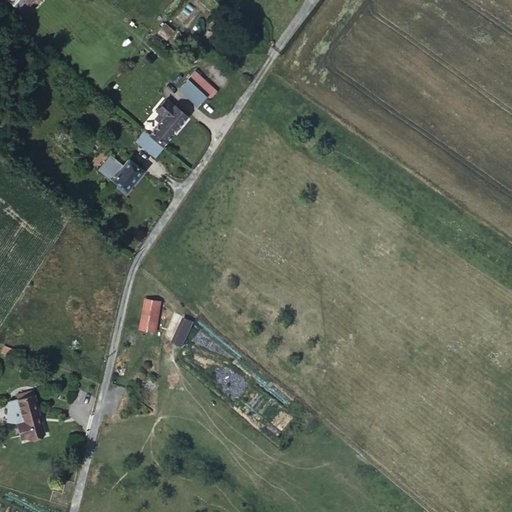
[(19,0),(14,6),(20,12),(31,0),(19,0)]
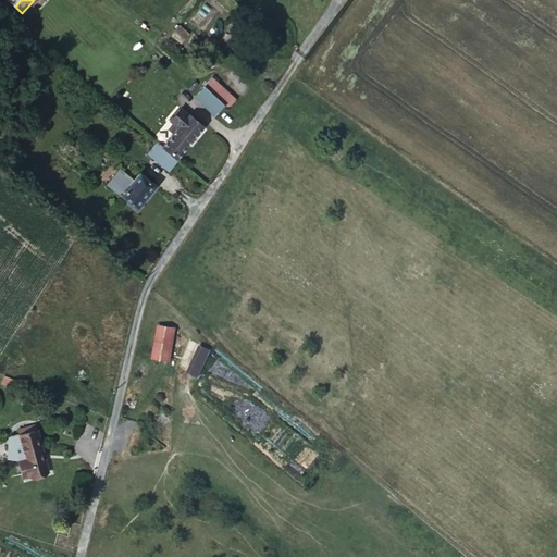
[(211,77),(195,96),(214,115),(223,106),(226,109),(235,100),(211,77)]
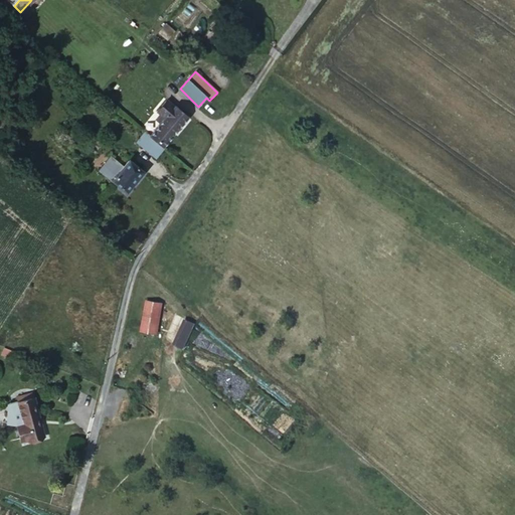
[(160,115),(164,118),(160,124),(149,136),(164,147),(189,118),(175,106),(174,107),(166,100),(157,112),(160,115)]
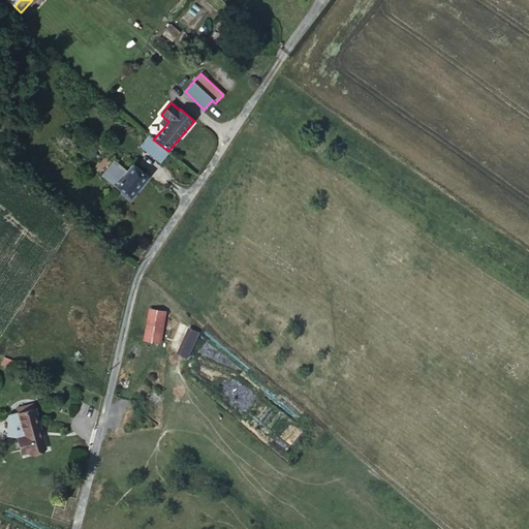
[(159,123),(164,127),(168,121),(164,118),(159,123)]
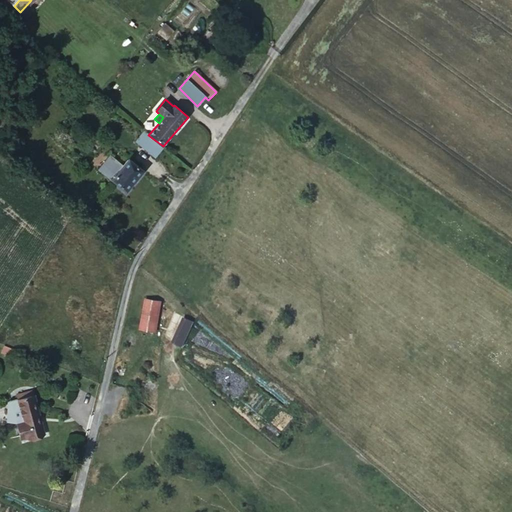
[(144,131),(137,140),(141,143),(148,135),(144,131)]
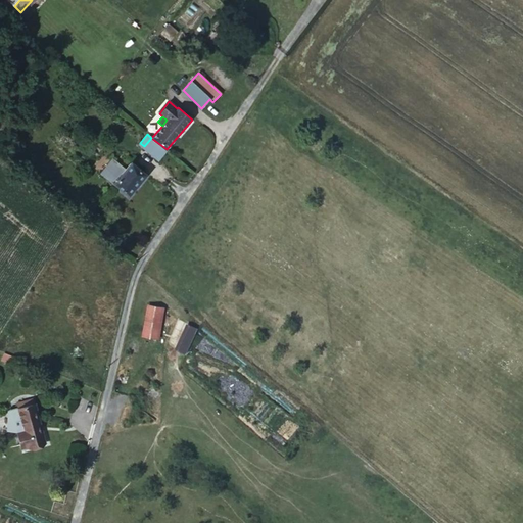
[(167,149),(151,138),(144,146),(140,143),(138,145),(157,160),(167,149)]
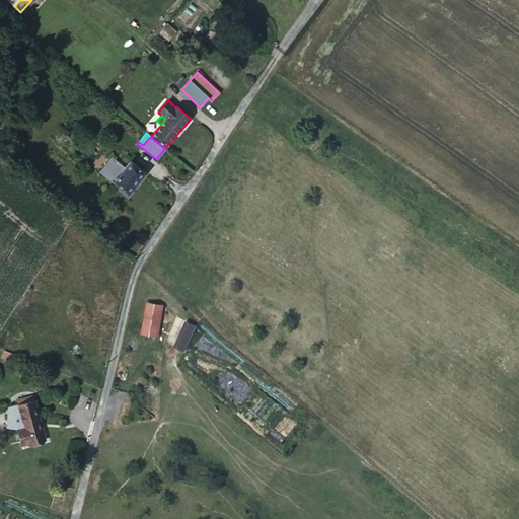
[(109,160),(99,172),(127,195),(144,173),(130,161),(123,169),(121,167),(121,168),(109,160)]
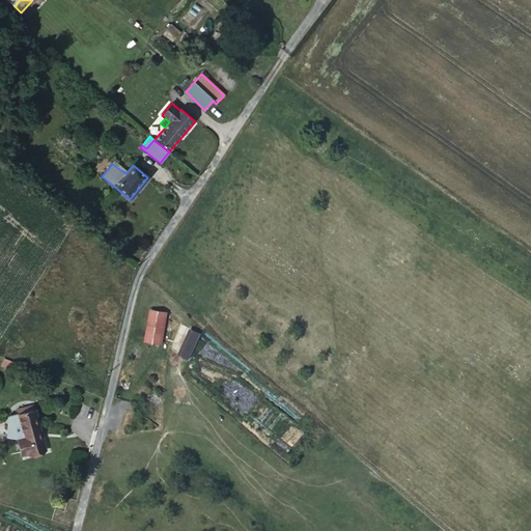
[(167,312),(151,310),(146,341),(162,344),(167,312)]
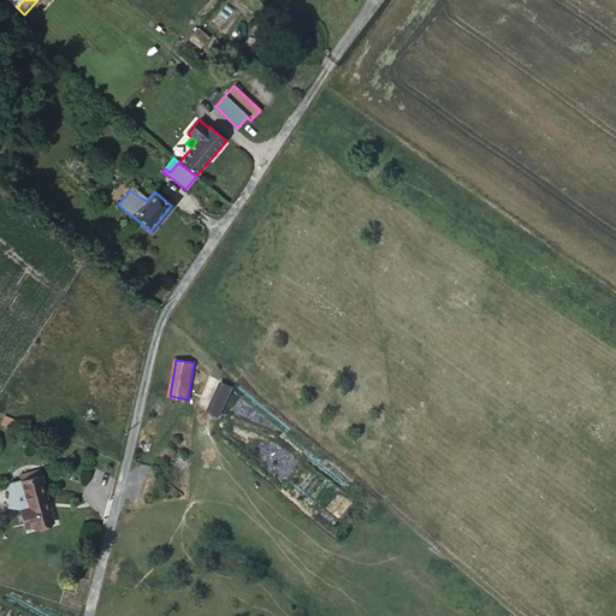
[(219,416),(234,386),(224,383),(211,413),(219,416)]
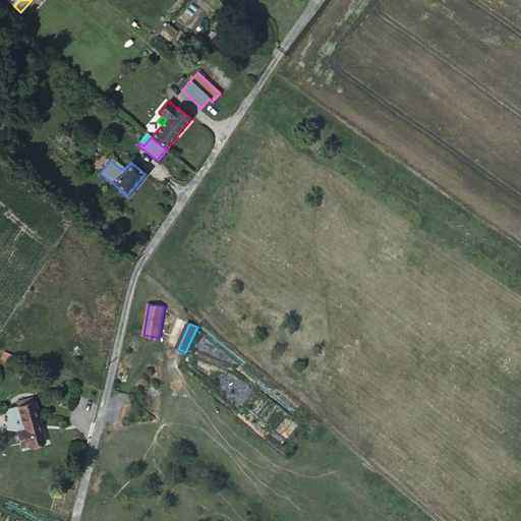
[(33,397),(16,402),(18,406),(34,402),(33,397)]
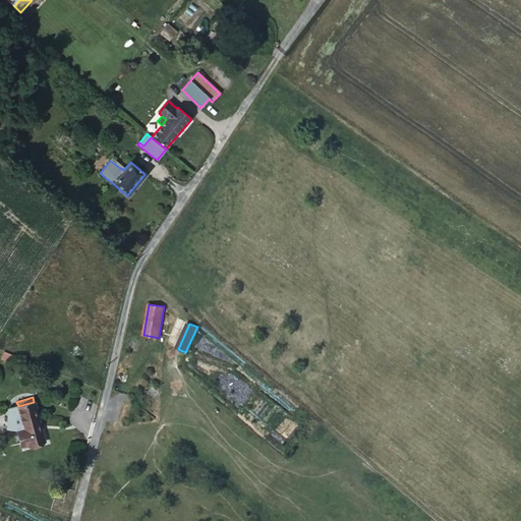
[(34,402),(18,406),(11,408),(21,447),(45,441),(42,428),(40,429),(39,424),(41,424),(35,402),(34,402)]
